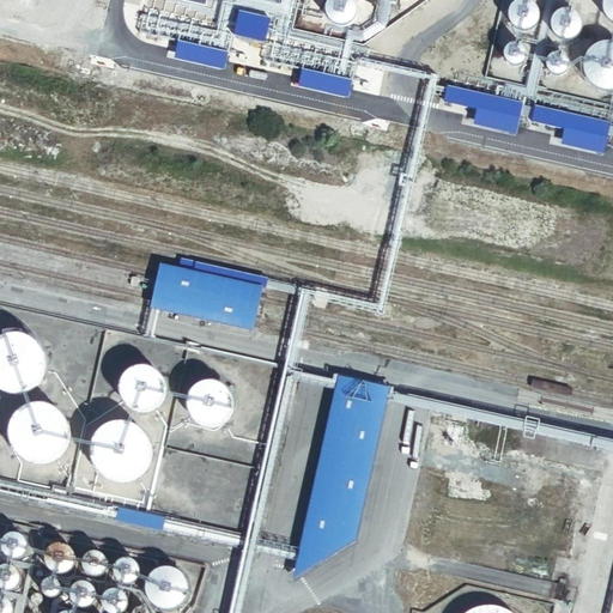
[(608,22),(612,24),(612,0),(602,0),(601,6),(602,12),(605,17),(608,22)]
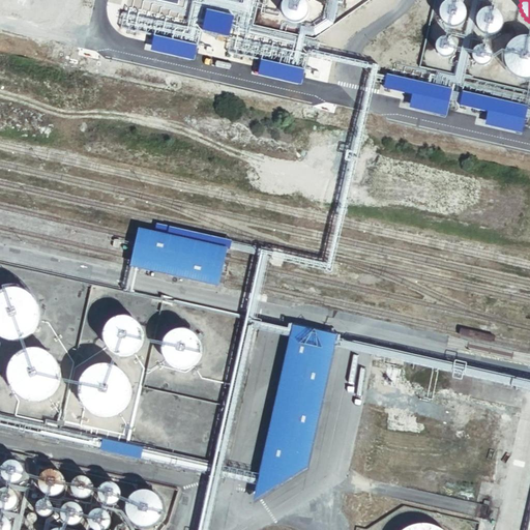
[(453,25),(458,24),(461,22),(463,19),(464,15),(464,10),(462,6),(460,3),(455,1),(451,1),(448,2),(444,4),(442,6),(440,10),(440,13),(441,18),(443,21),(446,24),(450,25),(453,25)]
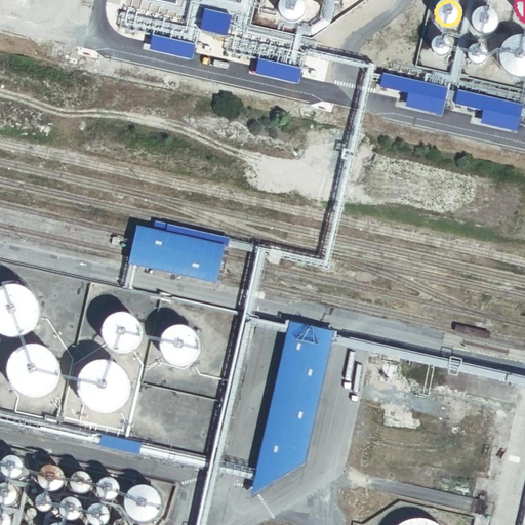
[(486,33),(489,32),(492,30),(495,27),(496,23),(496,18),(494,14),(491,11),(488,10),(484,9),(480,10),(477,12),(474,15),(473,18),(473,23),(474,26),(476,29),(479,32),(482,33),(486,33)]
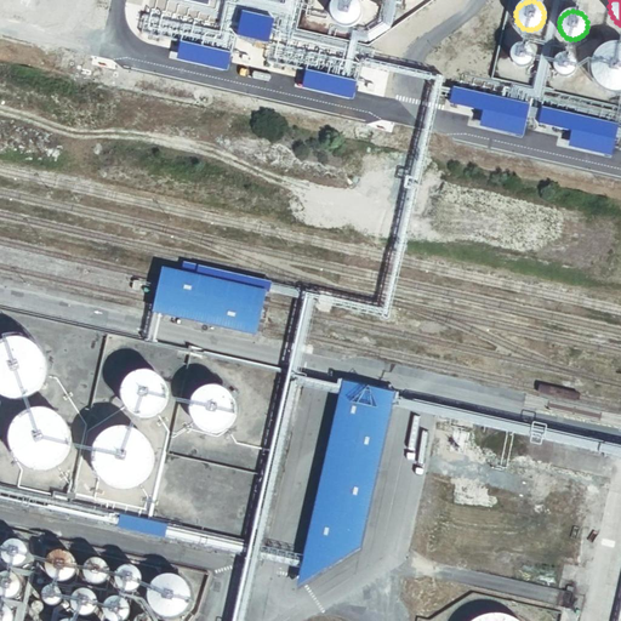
[(592,78),(597,84),(603,89),(610,92),(619,92),(620,90),(620,44),(615,44),(608,45),(600,49),(594,55),(592,62),(591,69),(592,78)]
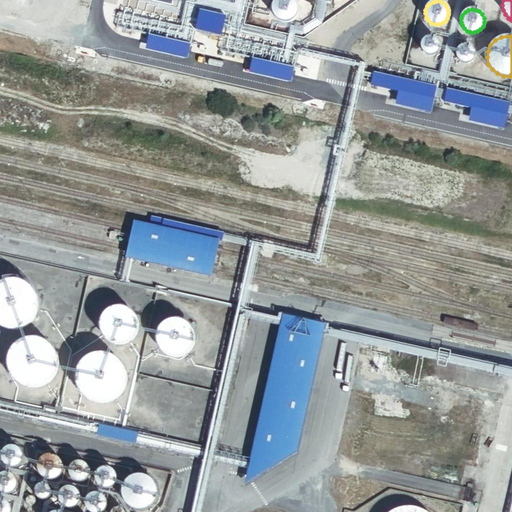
[(432,53),(434,52),(436,50),(437,48),(437,45),(436,43),(435,40),(432,39),(430,38),(427,38),(425,39),(423,41),(422,43),(421,45),(422,48),(423,50),(424,52),(427,53),(429,54),(432,53)]
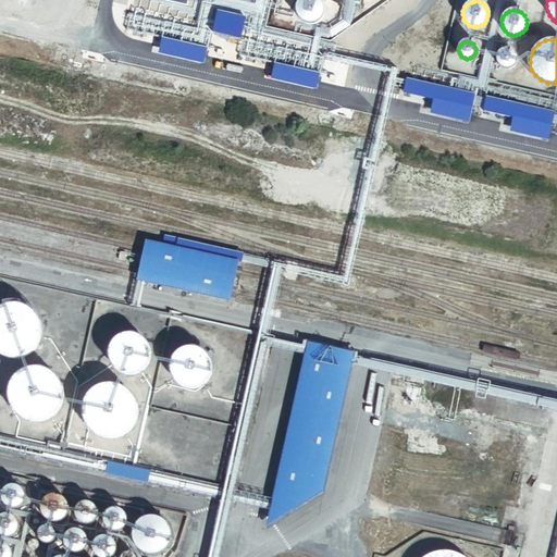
[(509,66),(511,65),(514,63),(515,61),(515,58),(514,56),(512,53),(510,51),(507,50),(505,50),(502,51),(499,53),(498,56),(498,59),(498,61),(499,63),(502,65),(504,66),(506,67),(509,66)]
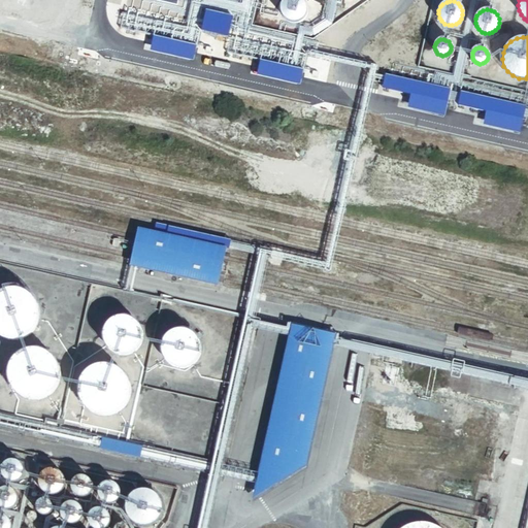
[(450,89),(386,74),(383,88),(410,94),(407,108),(443,116),(450,89)]
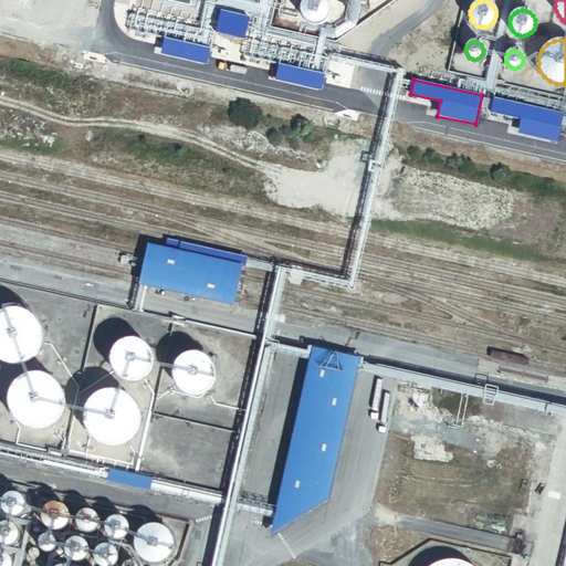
[(563,114),(494,98),(491,113),(521,119),(517,135),(556,144),(563,114)]
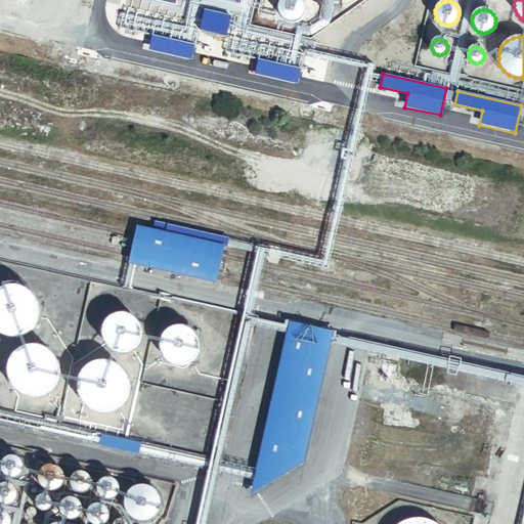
[(215,282),(223,246),(136,226),(128,264),(215,282)]
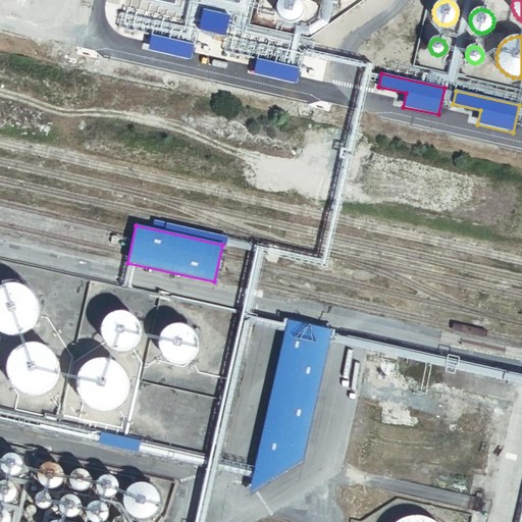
[(22,334),(30,328),(35,321),(37,313),(36,305),(33,297),(27,291),(19,286),(10,284),(2,286),(0,286),(0,334),(6,336),(14,336),(22,334)]
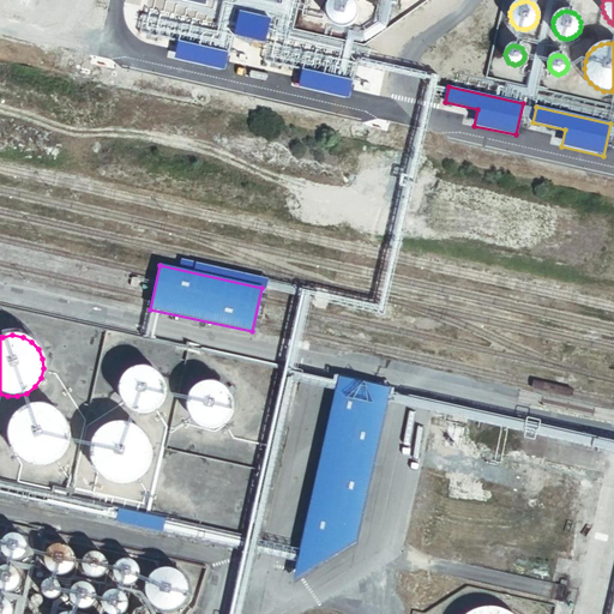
[(145,410),(152,407),(157,403),(161,397),(162,390),(161,384),(157,378),(154,374),(148,371),(142,369),(134,371),(128,374),(124,379),(121,386),(121,392),(124,399),(127,404),(132,408),(139,410),(145,410)]
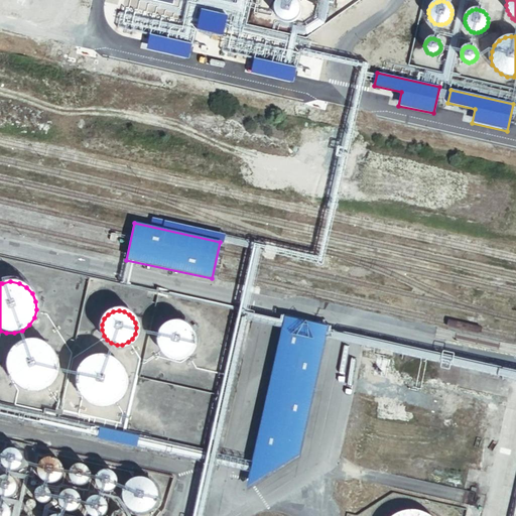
[(299,458),(328,327),(283,317),(246,488),(299,458)]
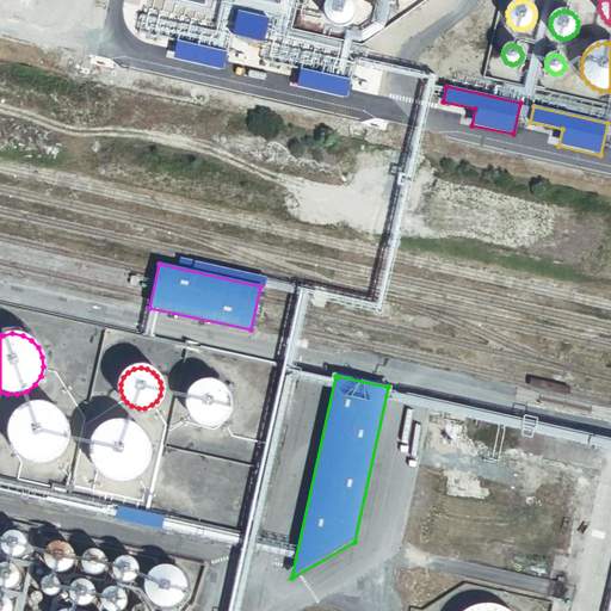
[(213,423),(218,420),(223,415),(227,409),(228,403),(227,397),(224,392),(220,387),(214,384),(208,383),(201,384),(195,388),(191,393),(187,399),(187,406),(190,412),(193,418),(199,421),(205,423),(213,423)]
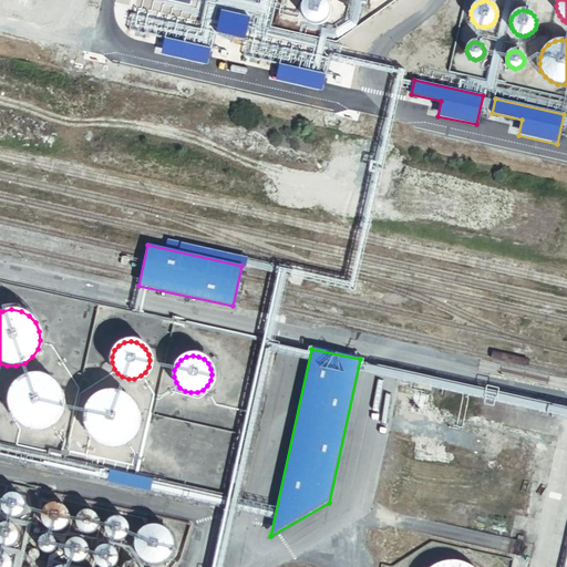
[(49,426),(55,421),(61,413),(63,404),(62,395),(59,387),(52,380),(44,375),(35,373),(26,375),(18,379),(11,387),(8,394),(7,404),(9,413),(13,421),(21,426),(30,430),(39,430),(49,426)]
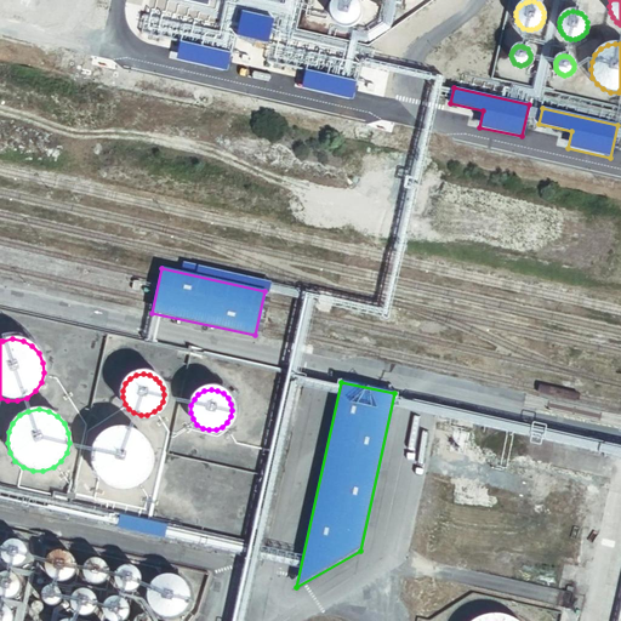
[(135,486),(143,480),(148,472),(152,462),(151,453),(146,443),(140,436),(130,431),(120,428),(110,431),(101,436),(95,443),(90,451),(89,462),(91,472),(97,480),(106,486),(115,490),(125,490),(135,486)]
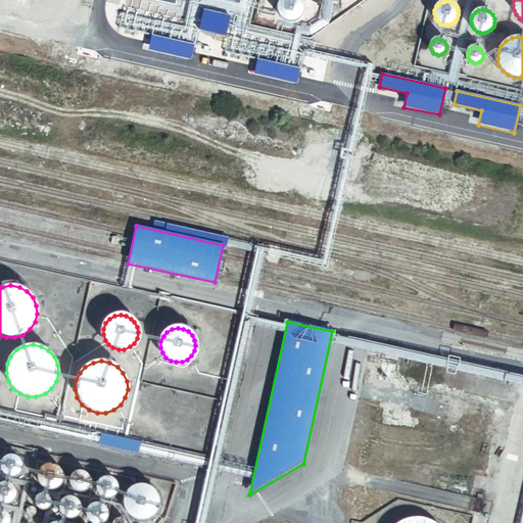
[(12,477),(15,476),(18,474),(19,471),(20,467),(20,464),(19,461),(16,459),(14,457),(11,457),(7,457),(4,458),(1,461),(0,463),(0,470),(2,474),(5,476),(8,477),(12,477)]
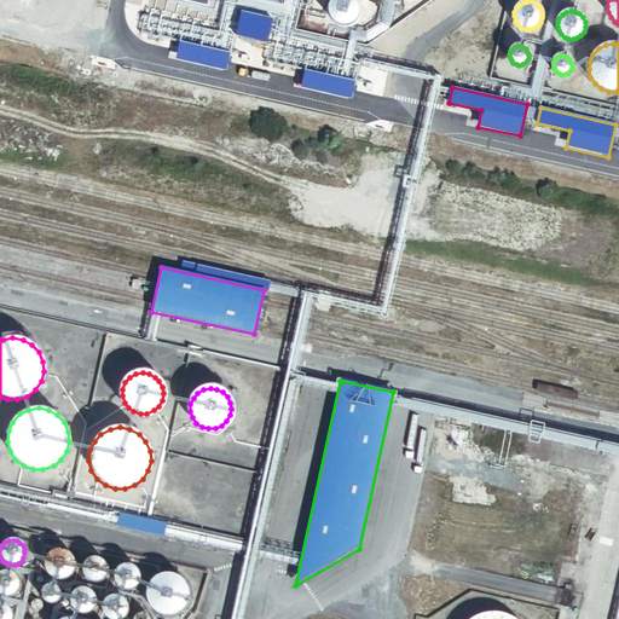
[(71,560),(69,555),(65,551),(61,550),(56,550),(52,551),(48,554),(45,557),(44,561),(44,566),(45,571),(47,574),(51,578),(56,579),(62,579),(67,577),(70,574),(73,570),(73,565),(71,560)]
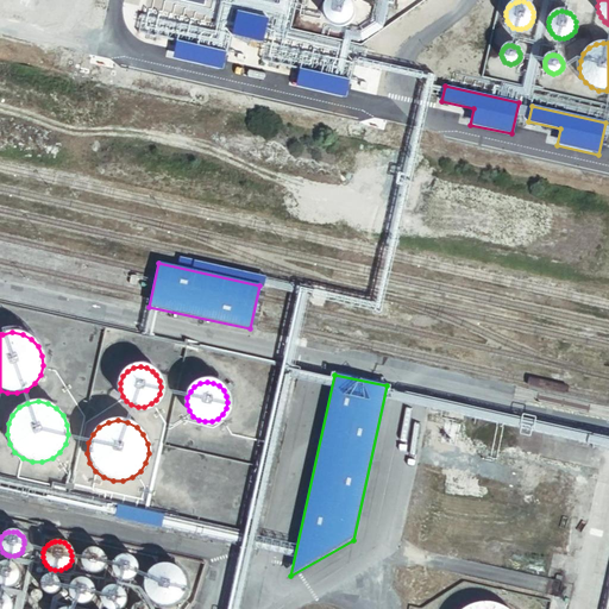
[(88,571),(93,571),(96,570),(100,567),(102,565),(104,562),(104,558),(102,554),(100,552),(98,550),(95,548),(90,547),(87,548),(83,551),(81,554),(80,558),(80,563),(82,566),(85,569),(88,571)]
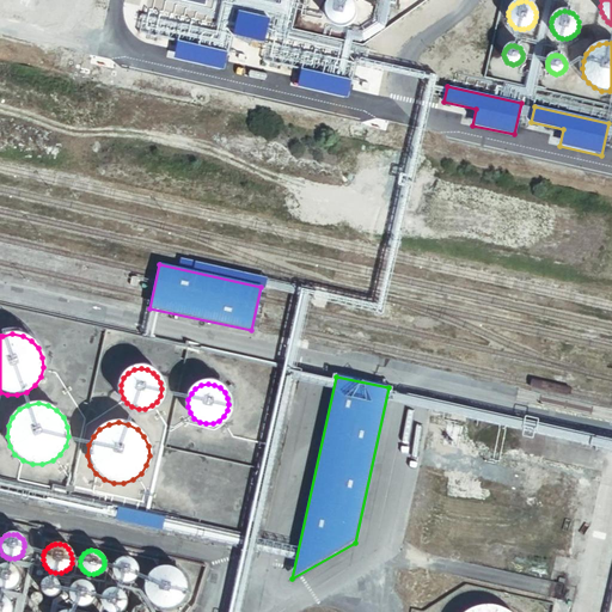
[(122,583),(126,583),(129,582),(133,580),(135,577),(136,574),(136,570),(135,567),(134,564),(132,562),(128,560),(124,560),(120,561),(116,563),(114,567),(112,570),(114,574),(115,579),(118,581),(122,583)]
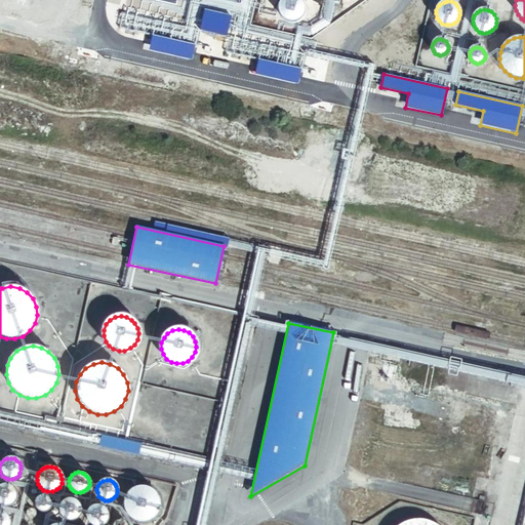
[(6,507),(9,506),(12,502),(14,499),(15,496),(14,493),(13,490),(11,488),(8,486),(5,485),(2,486),(0,486),(0,506),(2,507),(6,507)]
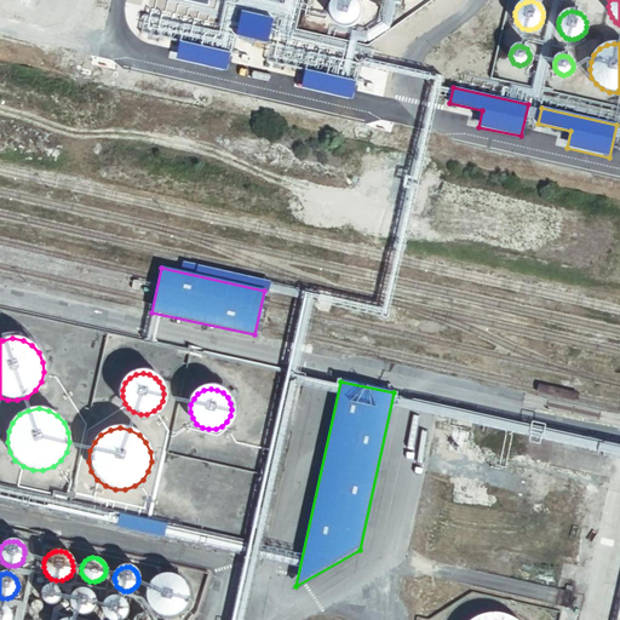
[(181,614),(185,608),(188,602),(188,595),(185,589),(182,583),(176,579),(170,577),(164,577),(158,579),(151,583),(148,589),(145,595),(145,602),(148,609),(153,614),(160,618),(167,619),(174,618),(181,614)]
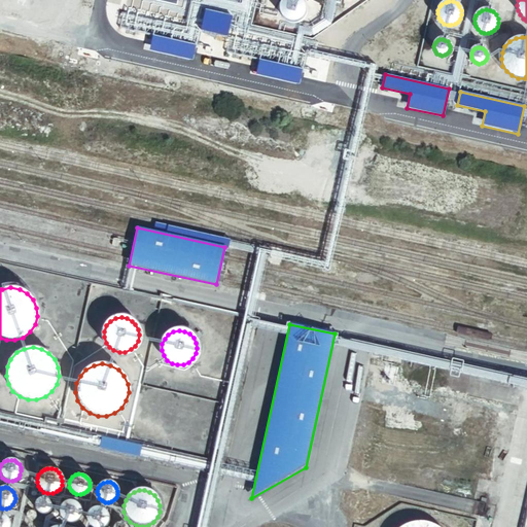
[(46,513),(47,511),(48,508),(48,506),(48,503),(47,502),(45,500),(43,499),(41,499),(39,500),(36,501),(35,503),(34,505),(34,507),(35,511),(36,513),(38,514),(41,515),(43,514),(46,513)]
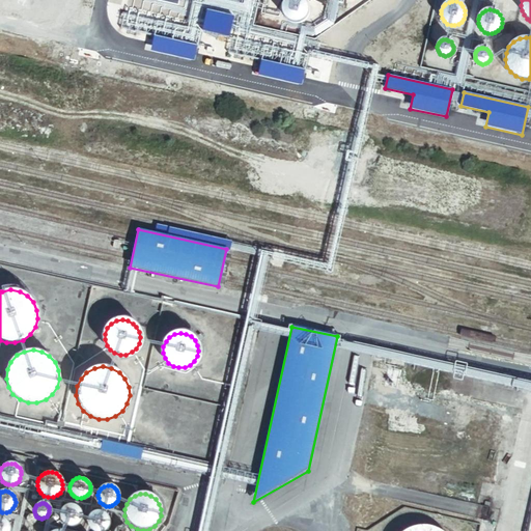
[(66,526),(71,527),(74,526),(77,524),(79,522),(80,519),(80,515),(79,512),(78,509),(75,507),(73,506),(68,506),(65,507),(62,509),(60,511),(59,515),(59,519),(61,522),(63,525),(66,526)]
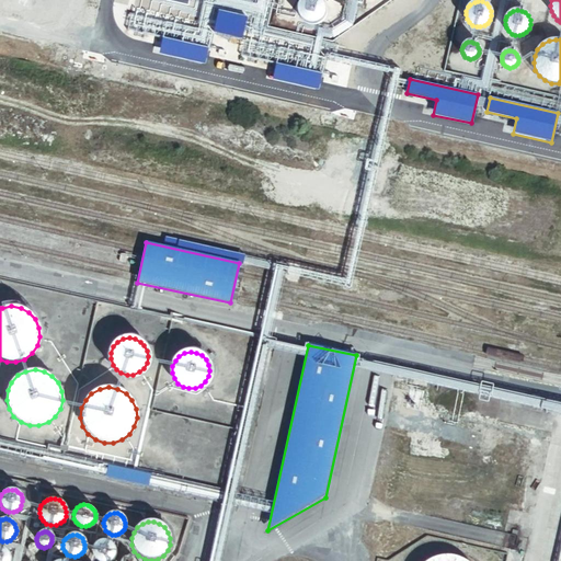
[(96,560),(109,560),(110,560),(112,558),(113,554),(114,551),(113,548),(111,545),(109,544),(105,541),(102,541),(99,542),(95,545),(93,548),(92,551),(92,554),(93,558),(96,560)]
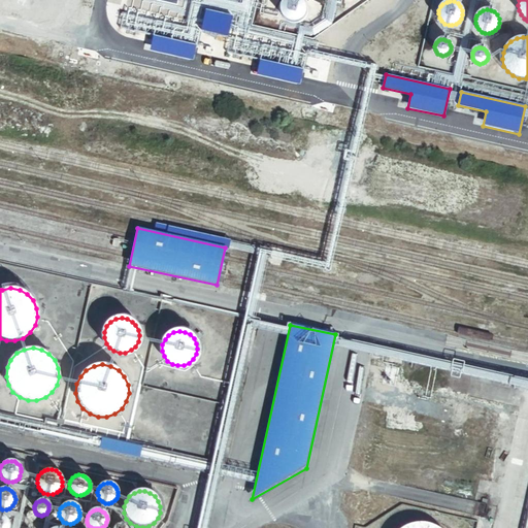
[(34,515),(33,514),(32,513),(31,512),(29,512),(28,513),(27,514),(26,515),(26,516),(26,518),(27,519),(28,520),(29,521),(30,521),(32,521),(33,520),(34,519),(34,518),(34,516),(34,515)]
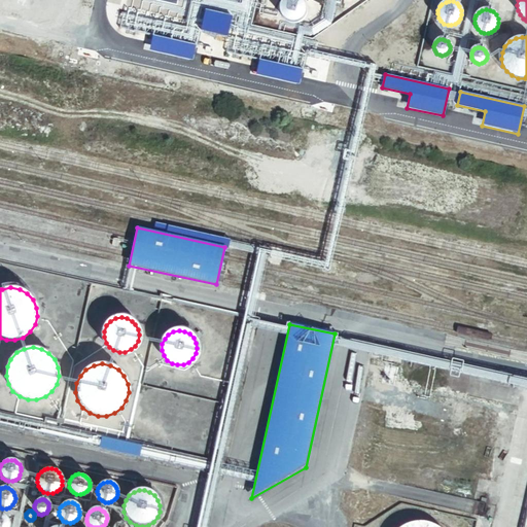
[(0,526),(8,526),(9,525),(9,522),(8,519),(6,516),(3,515),(0,513),(0,526)]
